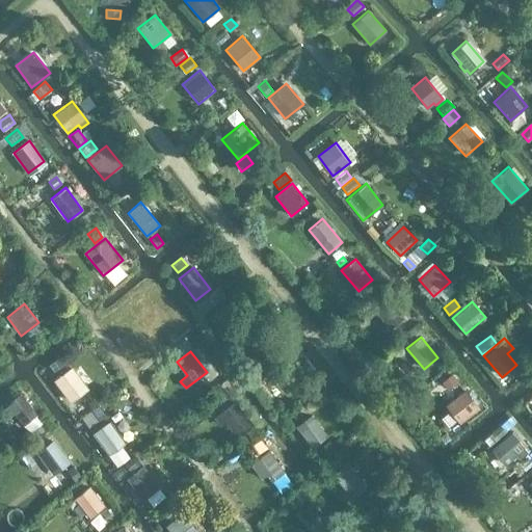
[(61,356),(49,365),(53,372),(65,364),(61,356)]
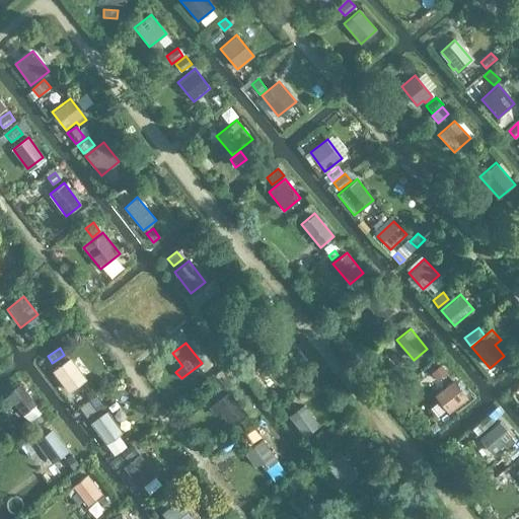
[(248,366),(267,389),(279,379),(262,356),(248,366)]
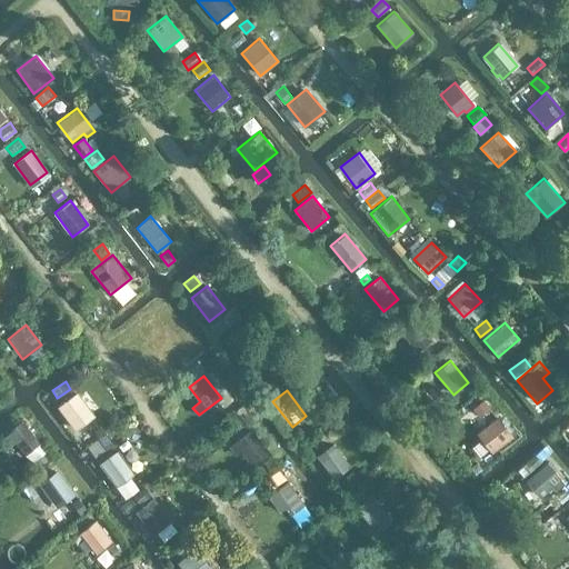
[(77,392),(57,407),(75,430),(95,416),(77,392)]
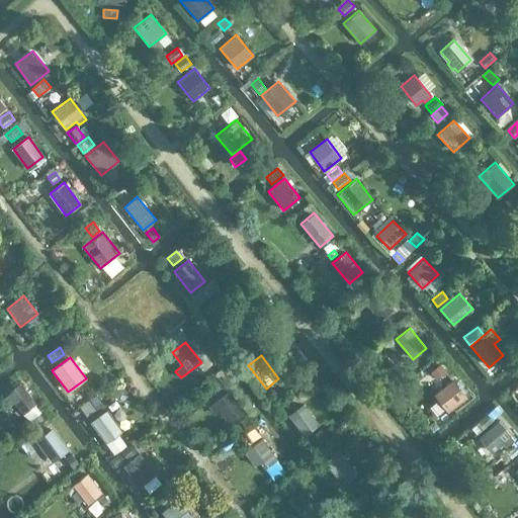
[(440,364),(430,372),(436,379),(446,371),(440,364)]
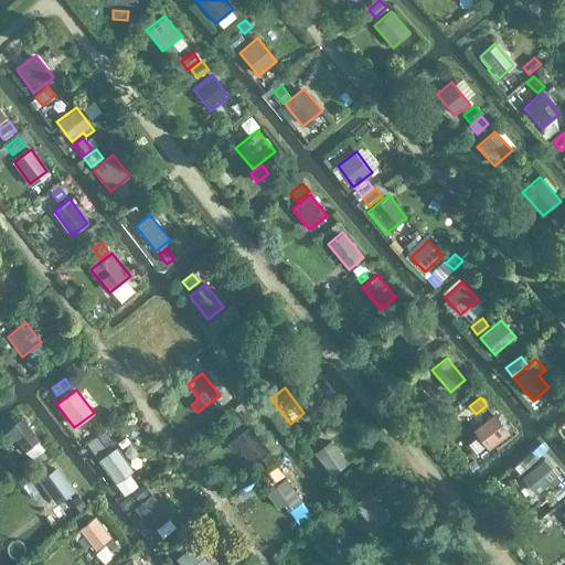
[(220,402),(209,411),(215,420),(227,411),(220,402)]
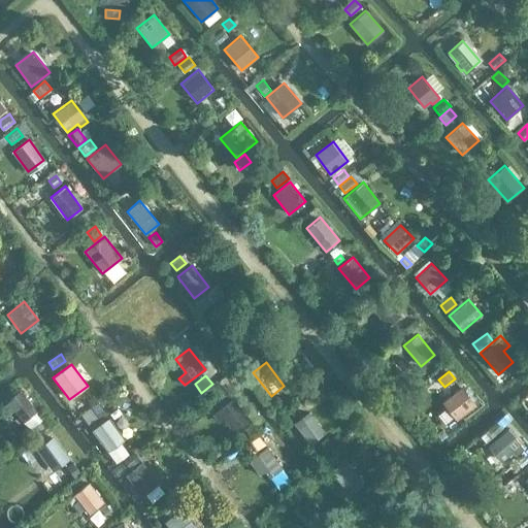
[(222,387),(215,392),(221,399),(228,393),(222,387)]
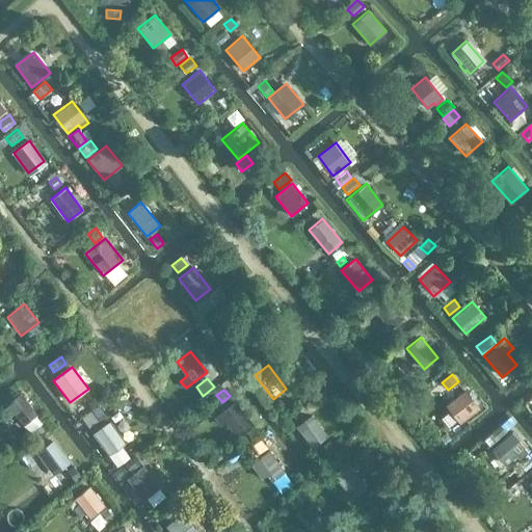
[(479,407),(464,390),(445,405),(459,423),(479,407)]
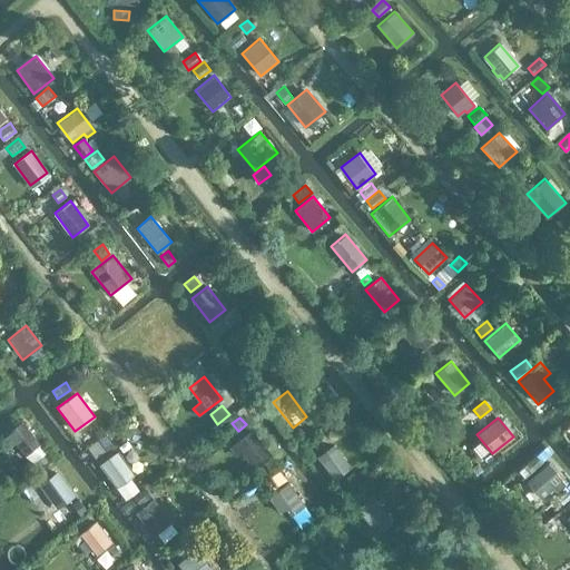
[(6,432),(25,455),(39,443),(21,420),(6,432)]
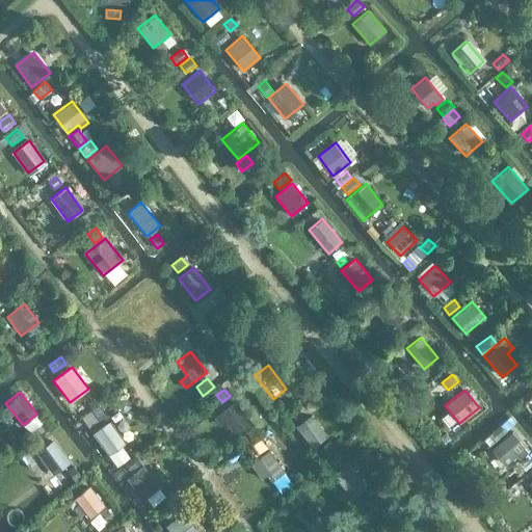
[(253,423),(235,401),(213,418),(220,426),(225,422),(236,435),(253,423)]
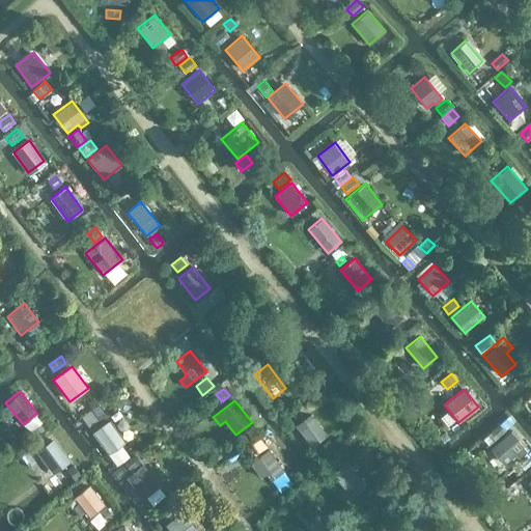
[(98,403),(90,410),(99,421),(107,415),(98,403)]
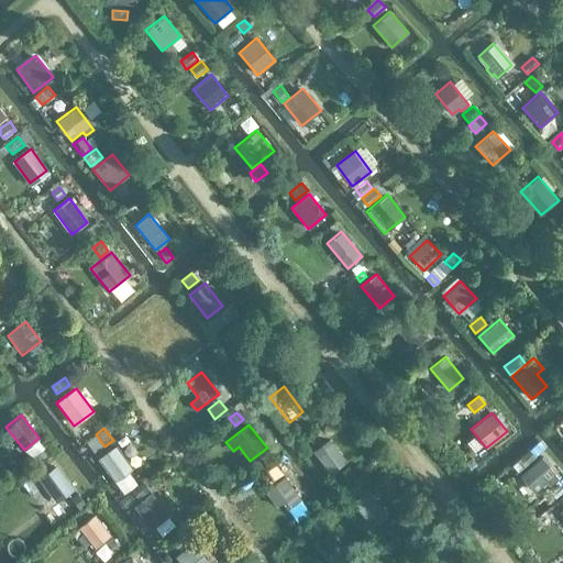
[(313,451),(330,473),(345,462),(329,439),(313,451)]
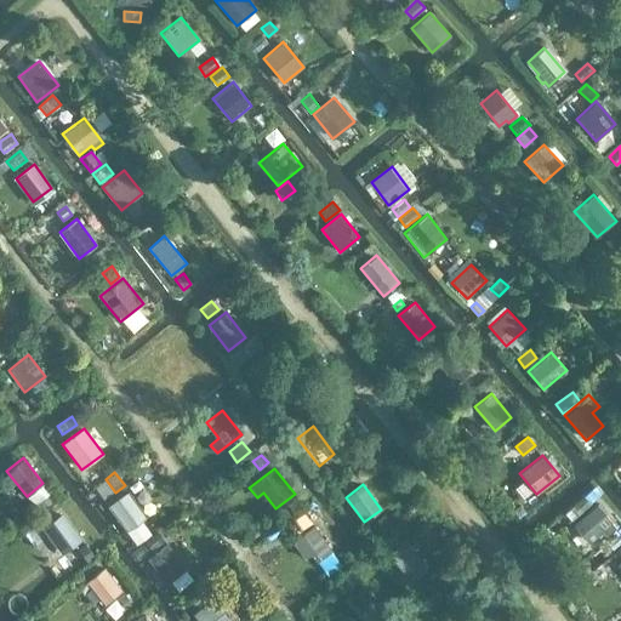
[(49,494),(36,503),(43,512),(56,502),(49,494)]
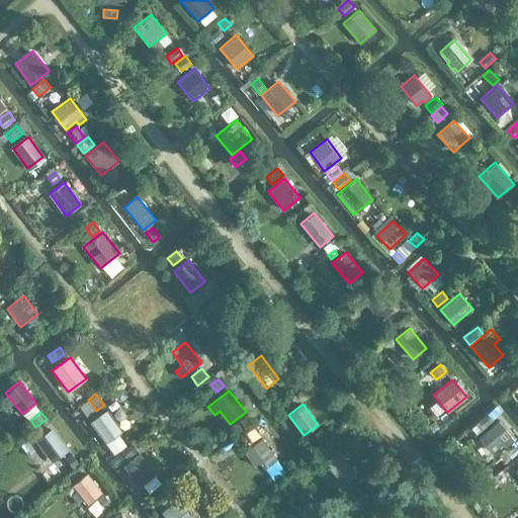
[(121,434),(105,413),(92,423),(108,443),(121,434)]
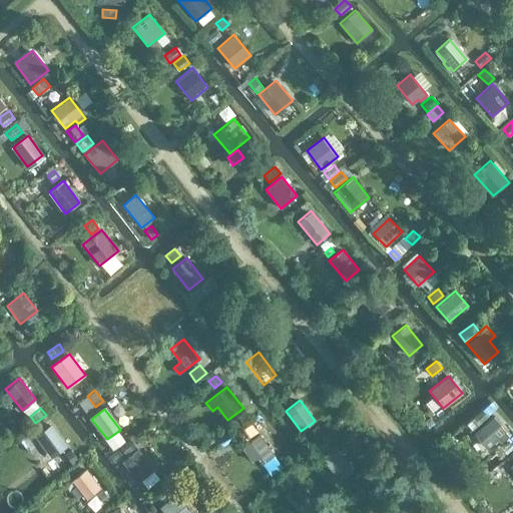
[(482,410),(473,418),(479,425),(488,417),(482,410)]
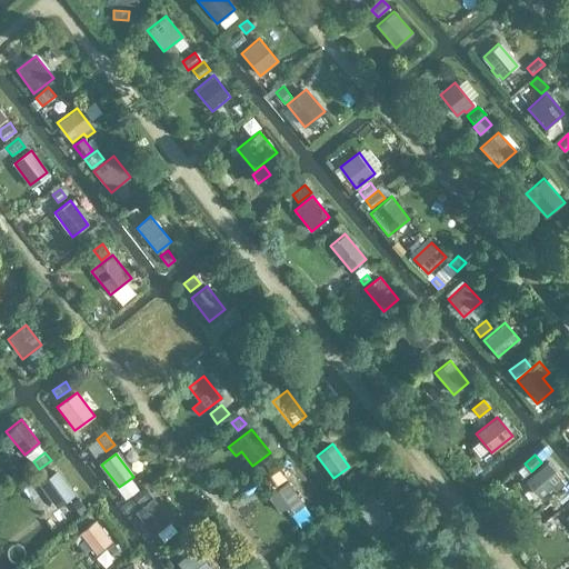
[(560,480),(546,463),(526,480),(539,497),(560,480)]
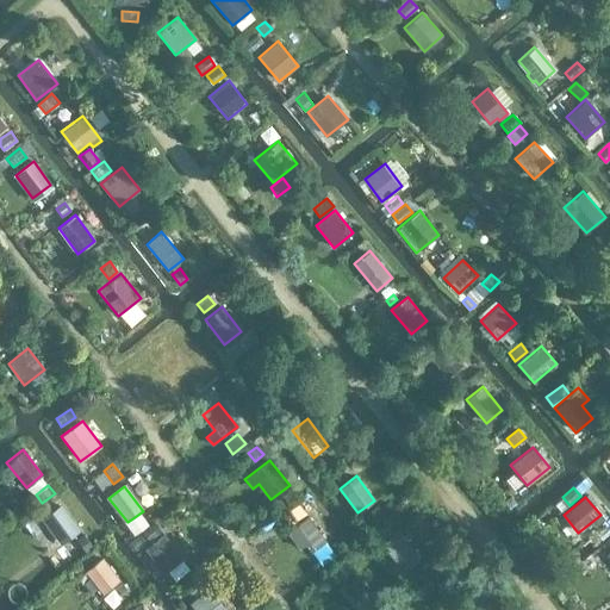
[(29,498),(19,504),(25,512),(35,505),(29,498)]
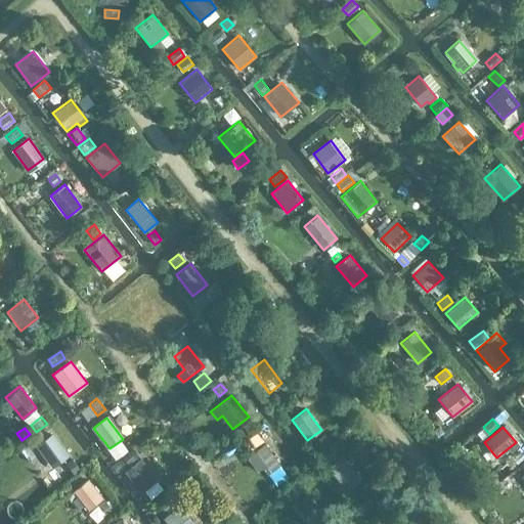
[(257,432),(245,441),(251,449),(262,440),(257,432)]
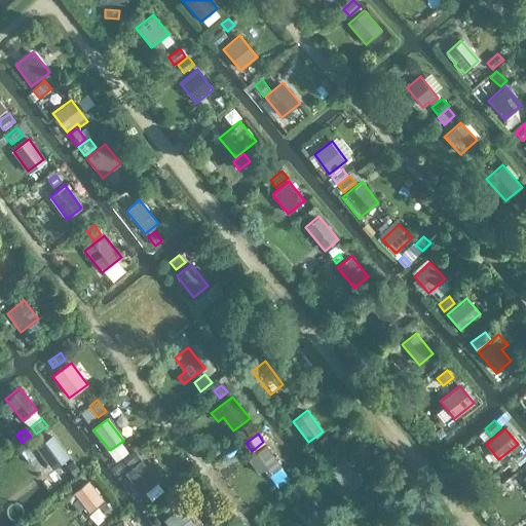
[(52,436),(37,447),(52,467),(69,456),(52,436)]
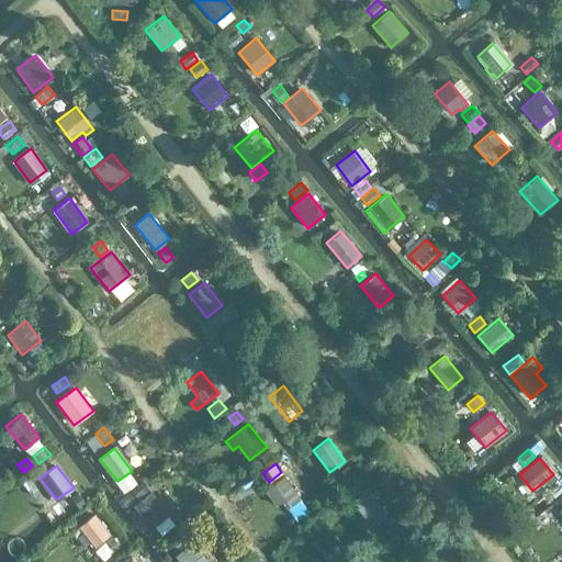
[(349,465),(341,472),(348,481),(357,475),(349,465)]
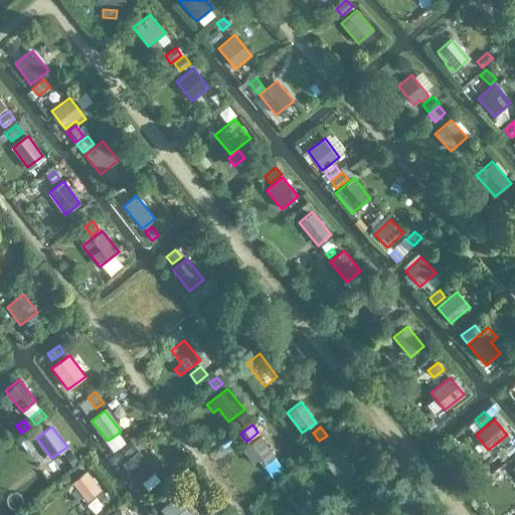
[(276,457),(260,435),(241,449),(251,464),(258,460),(263,466),(276,457)]
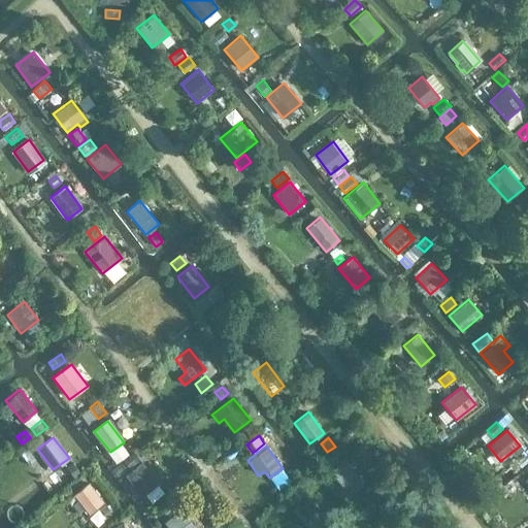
[(134,452),(123,460),(129,468),(140,459),(134,452)]
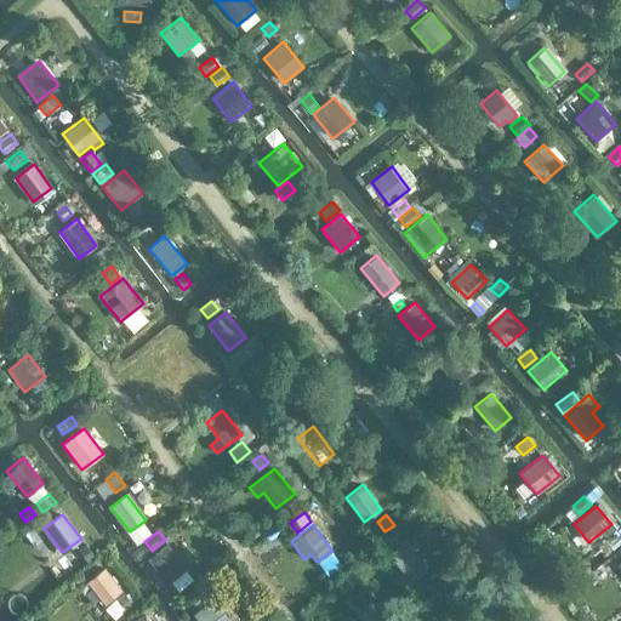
[(428,569),(405,541),(388,553),(411,582),(428,569)]
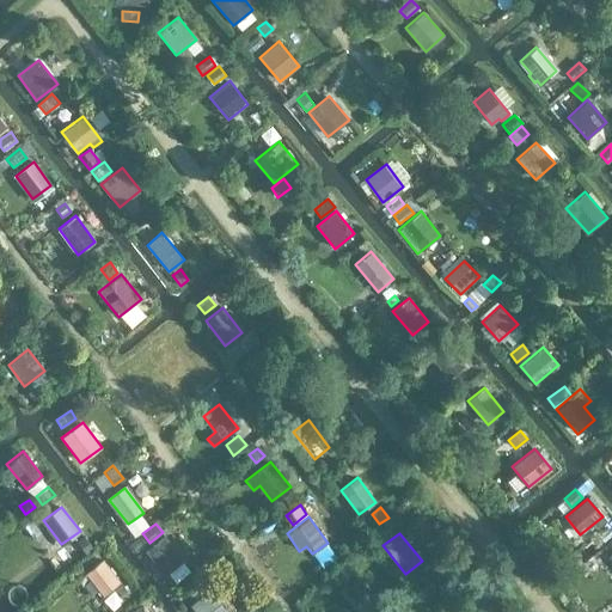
[(183,560),(164,534),(145,549),(164,575),(183,560)]
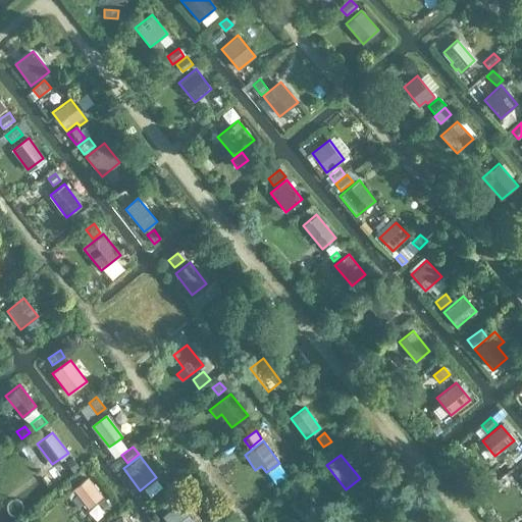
[(72,458),(66,462),(72,471),(79,467),(72,458)]
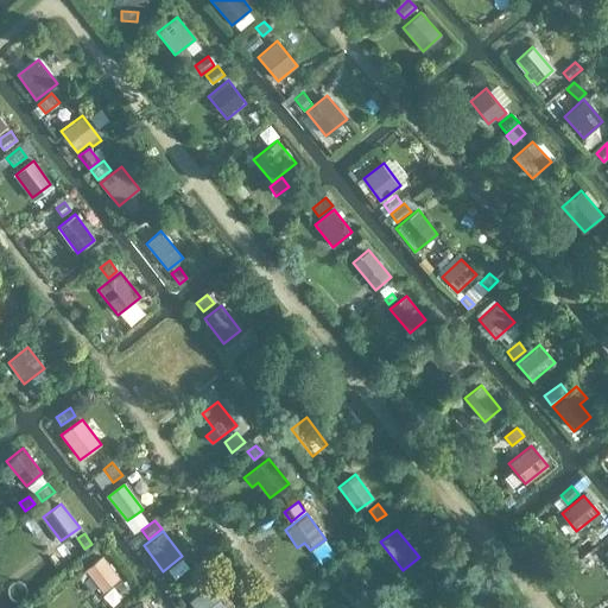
[(84,569),(102,590),(119,577),(101,555),(84,569)]
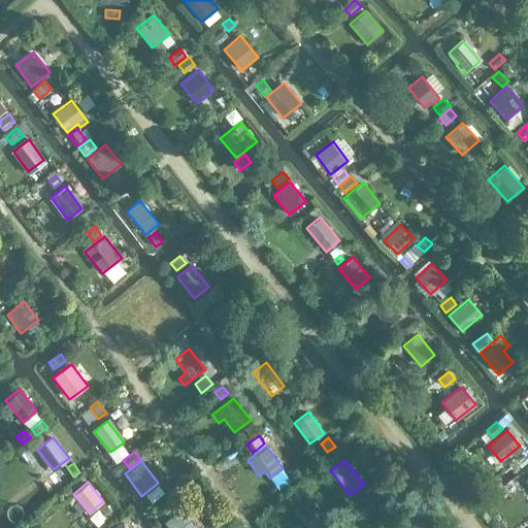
[(298,485),(290,491),(297,500),(305,494),(298,485)]
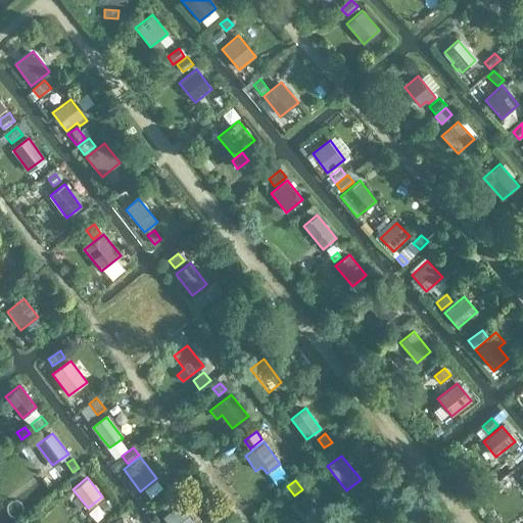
[(367,481),(361,485),(366,492),(372,488),(367,481)]
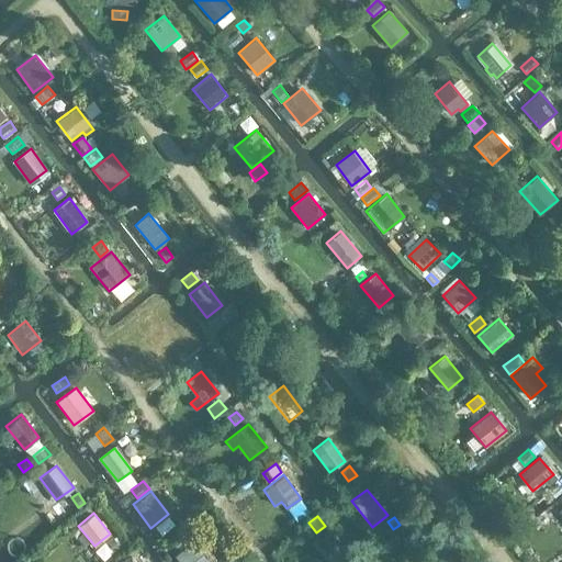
[(311,542),(326,561),(333,561),(346,551),(327,529),(311,542)]
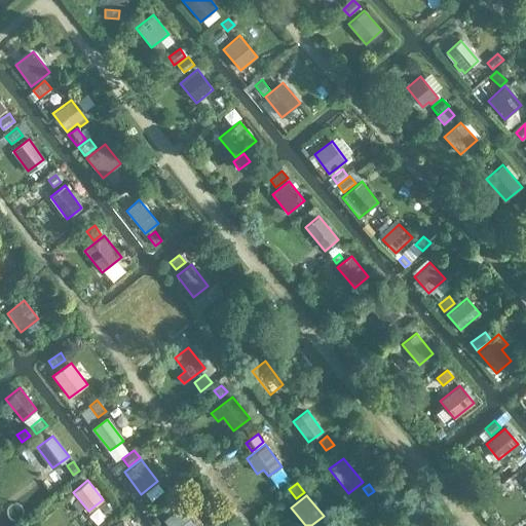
[(105,501),(99,508),(107,517),(113,512),(105,501)]
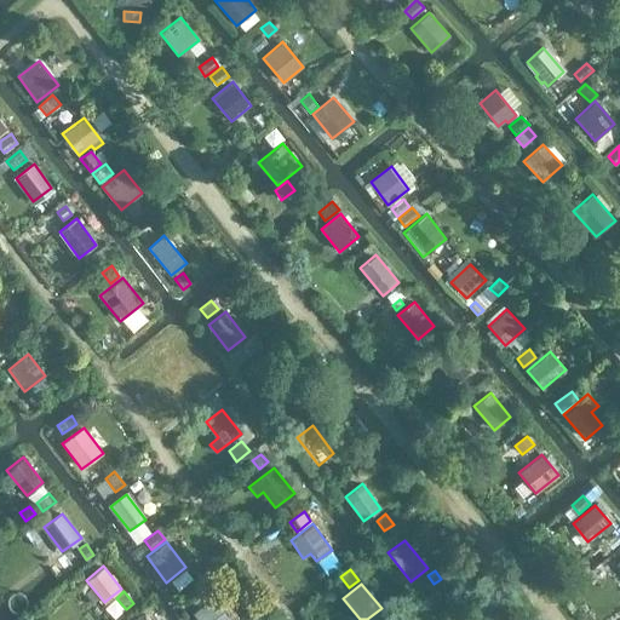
[(230,619),(212,597),(193,613),(197,619),(230,619)]
